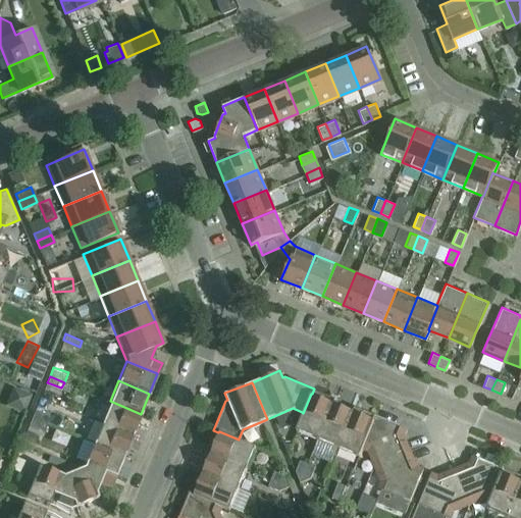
[(11,384),(5,402),(24,410),(32,392),(11,384)]
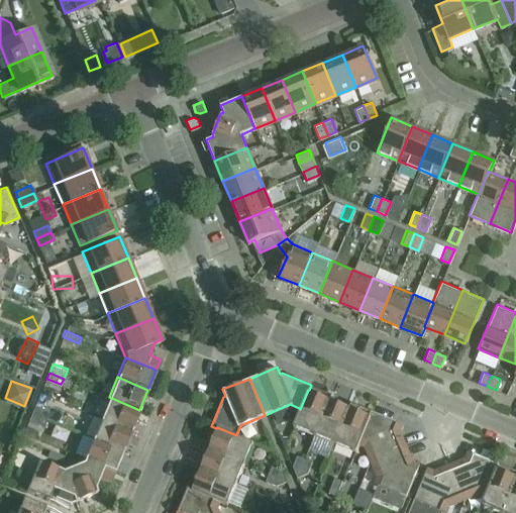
[(313,433),(328,398),(309,390),(308,390),(300,409),(299,408),(292,424),(313,433)]
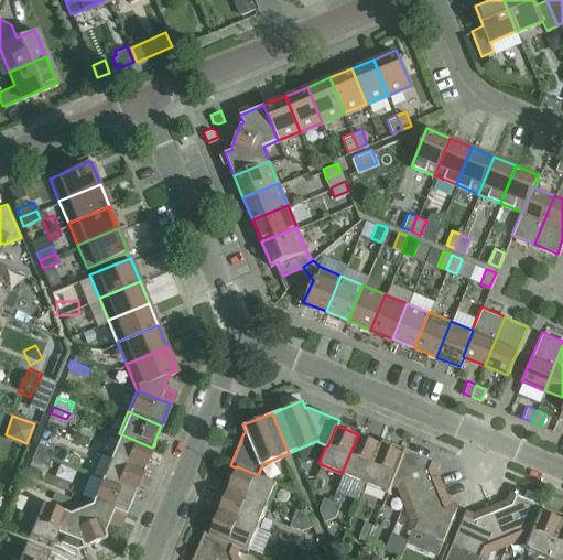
[(119,433),(109,455),(143,470),(152,448),(119,433)]
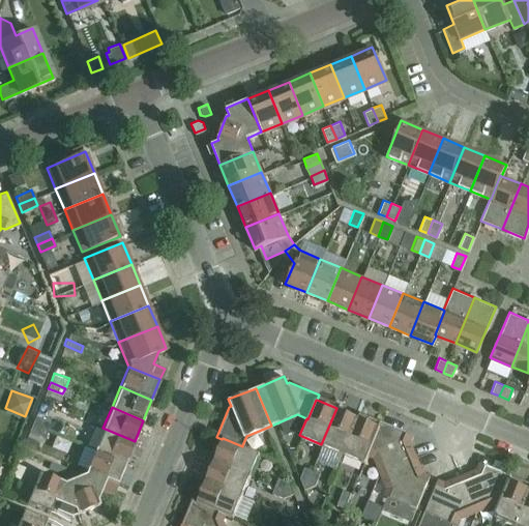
[(336,408),(321,444),(342,453),(357,416),(336,408)]
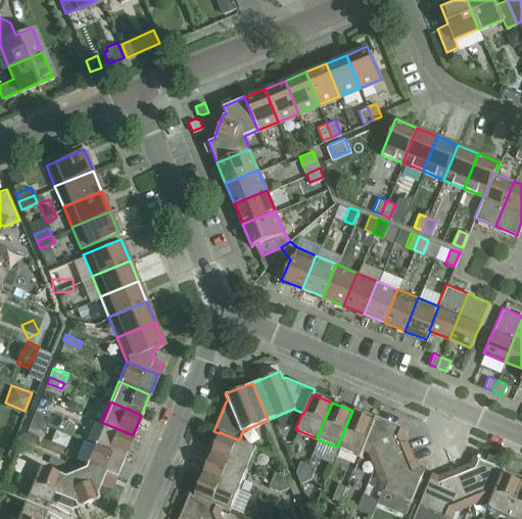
[(36,409),(33,417),(47,424),(51,415),(36,409)]
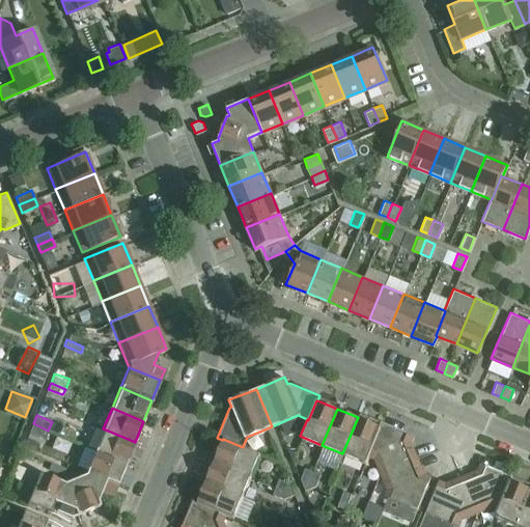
[(364,463),(368,454),(367,454),(379,426),(378,425),(358,417),(342,453),(364,463)]
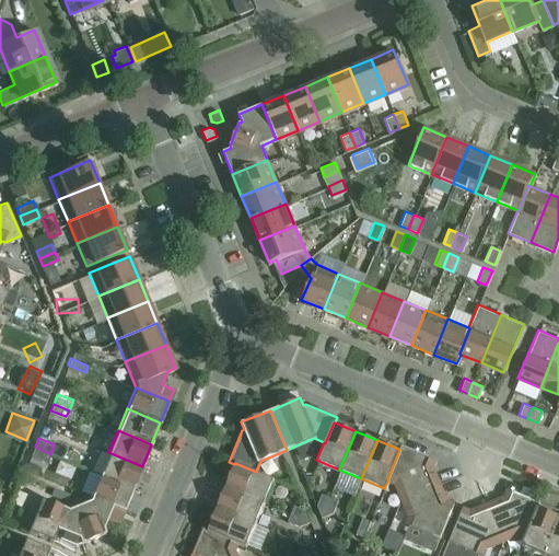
[(400,498),(439,482),(432,465),(435,458),(400,443),(398,449),(399,450),(387,479),(388,479),(394,482),(400,498)]
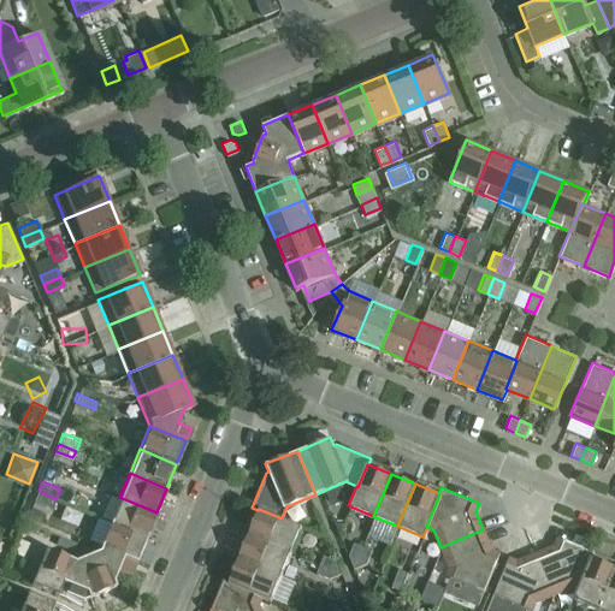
[(39,491),(35,499),(53,506),(55,499),(39,491)]
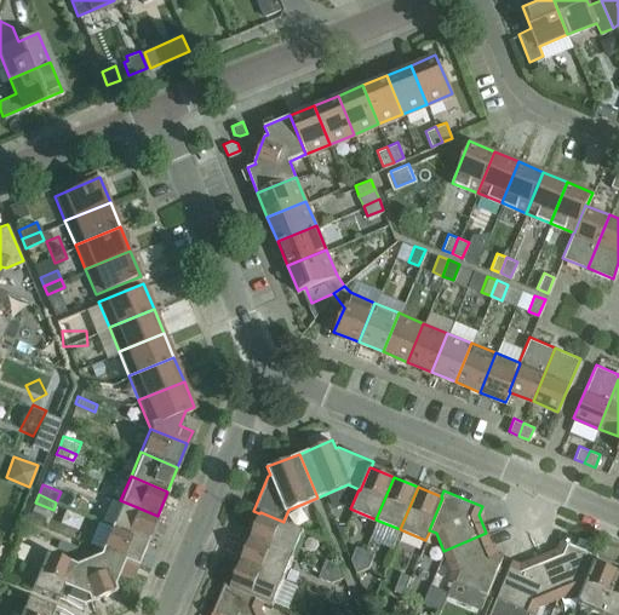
[(147,540),(158,516),(120,500),(110,524),(147,540)]
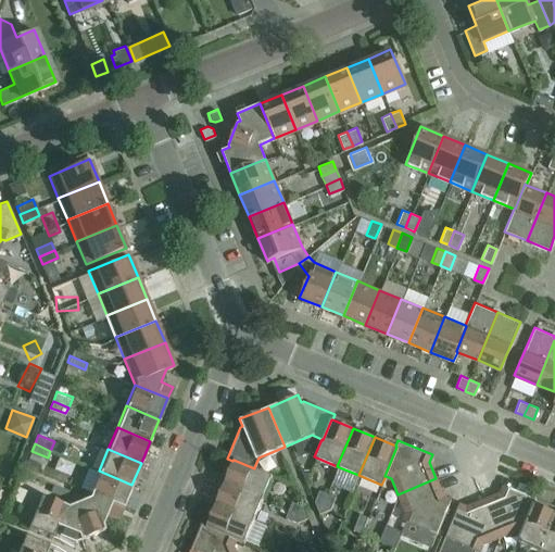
[(224,481),(262,498),(272,475),(254,467),(254,468),(234,460),(232,461),(224,481)]
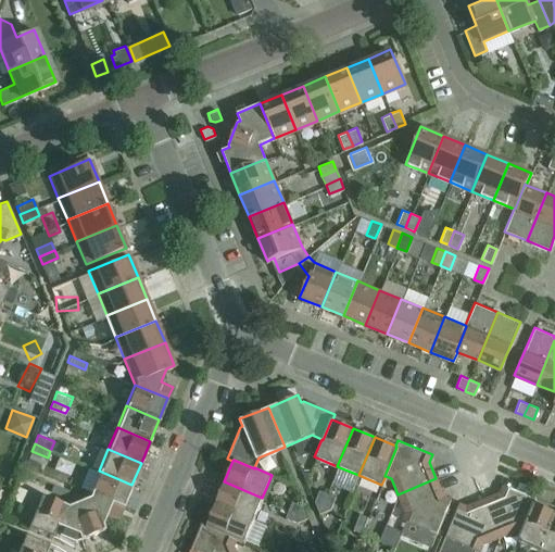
[(99,471),(90,492),(123,506),(131,485),(99,471)]
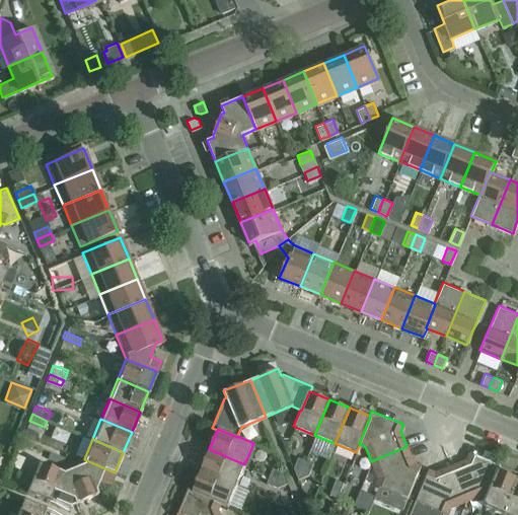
[(414,462),(407,446),(371,461),(378,476),(375,484),(407,497),(420,465),(414,462)]
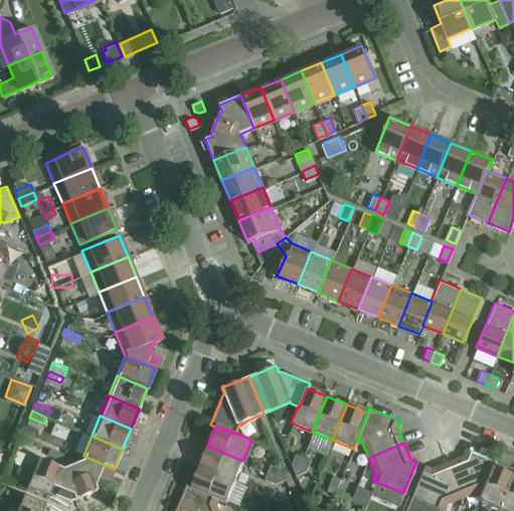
[(199,466),(234,481),(242,461),(207,446),(199,466)]
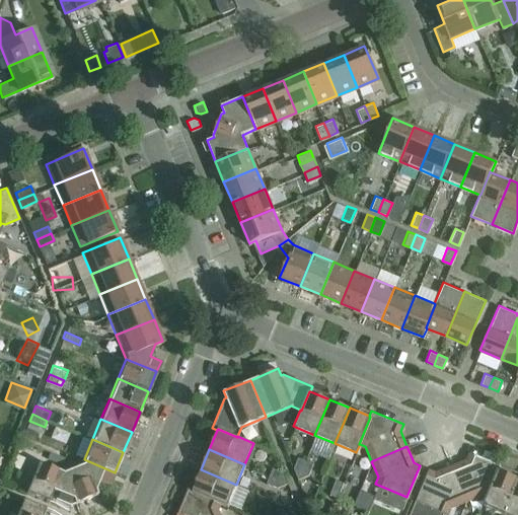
[(479,494),(486,496),(487,497),(498,469),(499,469),(501,464),(468,451),(466,458),(450,464),(464,500),(479,494)]
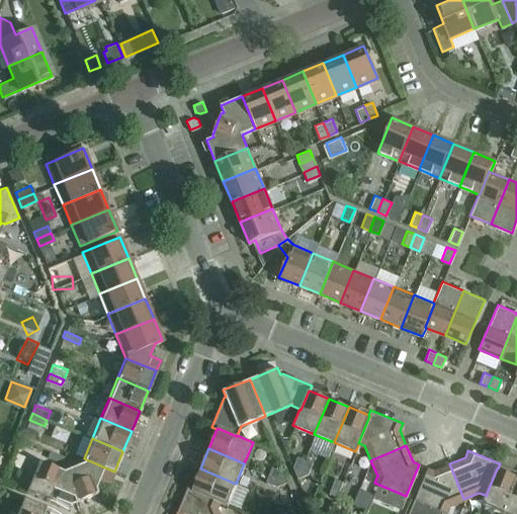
[(296,477),(305,458),(296,455),(292,466),(296,477)]
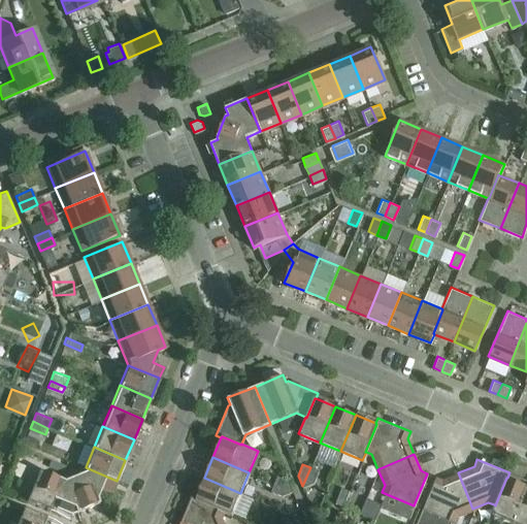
[(64,502),(59,514),(68,518),(70,514),(98,501),(96,497),(101,486),(112,491),(117,481),(86,467),(84,471),(63,480),(60,479),(52,497),(64,502)]
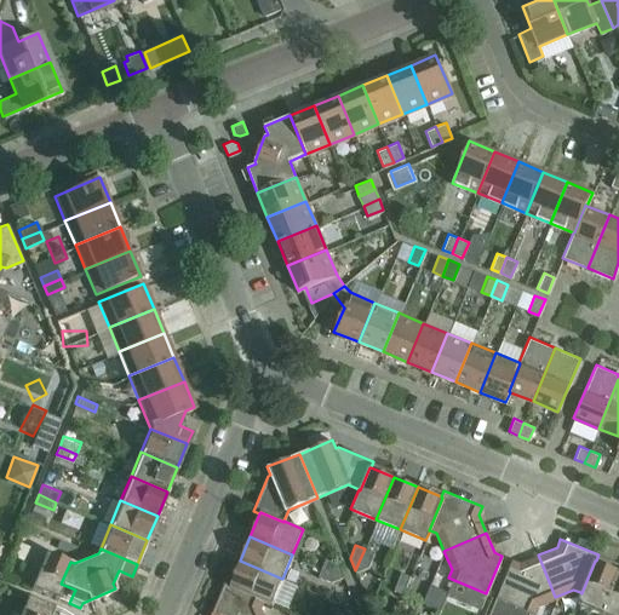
[(368,565),(373,552),(365,549),(355,570),(368,565)]
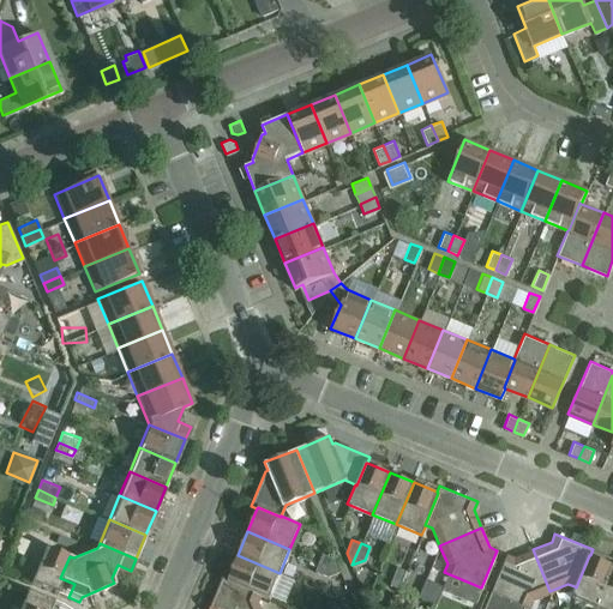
[(30,582),(68,597),(74,584),(60,578),(70,556),(44,546),(30,582)]
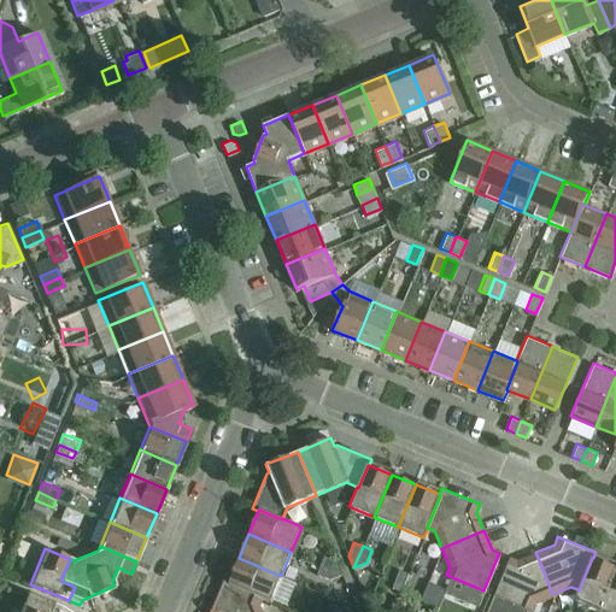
[(534,602),(552,594),(535,552),(517,560),(509,557),(493,594),(532,610),(534,602)]
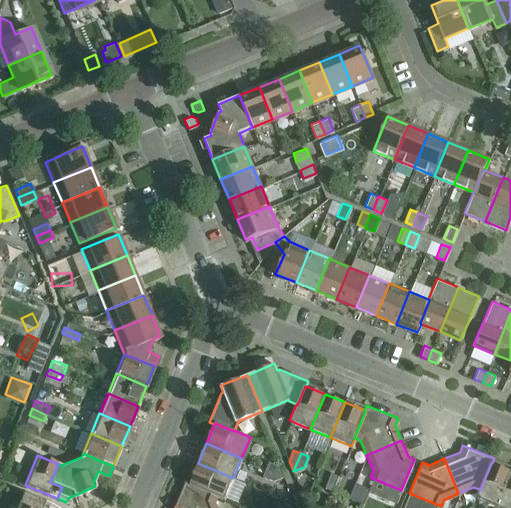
[(279,465),(268,460),(265,468),(284,475),(279,465)]
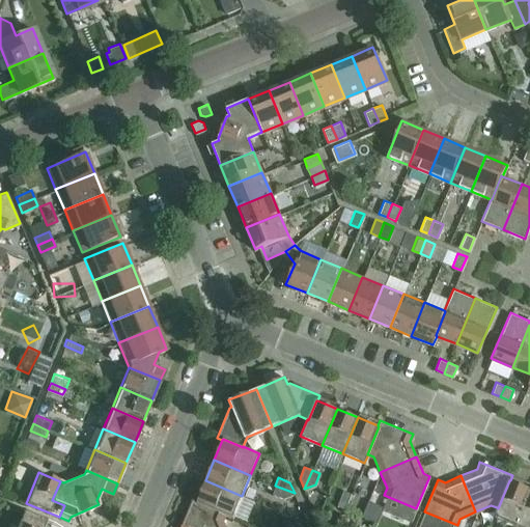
[(224,514),(231,517),(232,518),(242,496),(205,480),(197,500),(197,501),(225,512),(224,514)]
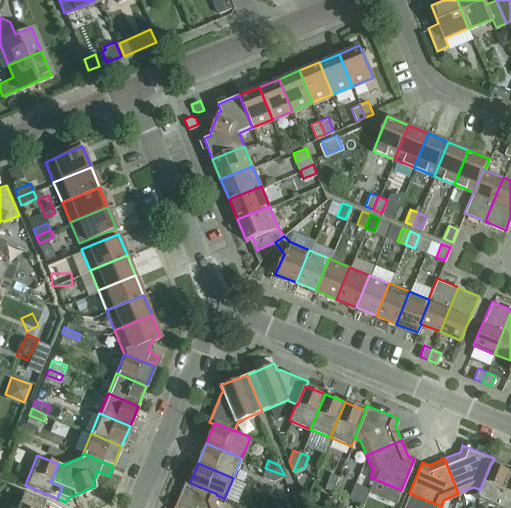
[(475,497),(496,506),(510,471),(510,470),(492,463),(491,463),(480,490),(479,489),(475,497)]
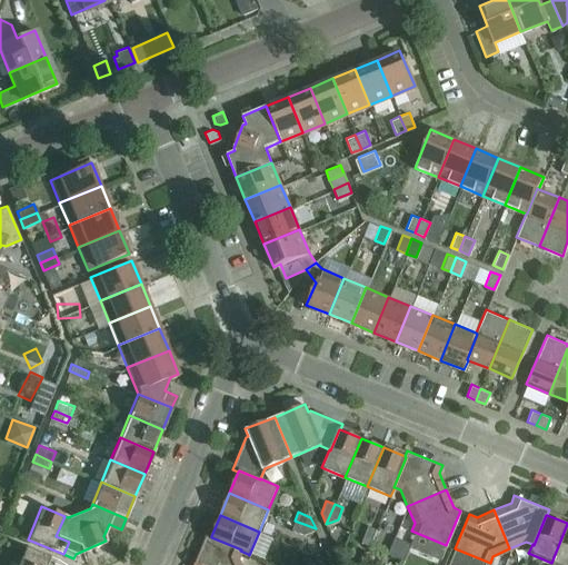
[(316,528),(295,521),(291,528),(304,534),(316,528)]
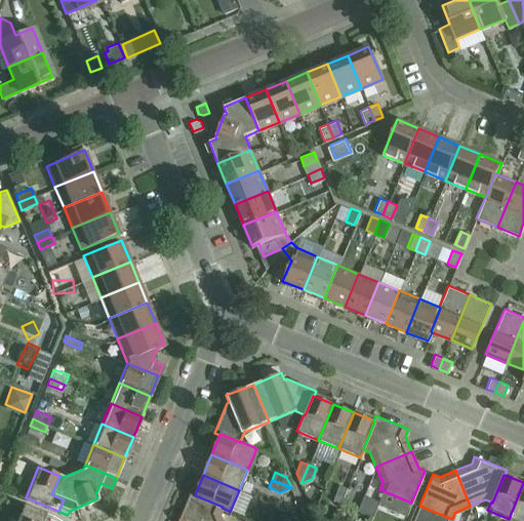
[(523,520),(523,483),(509,519),(514,520),(523,520)]
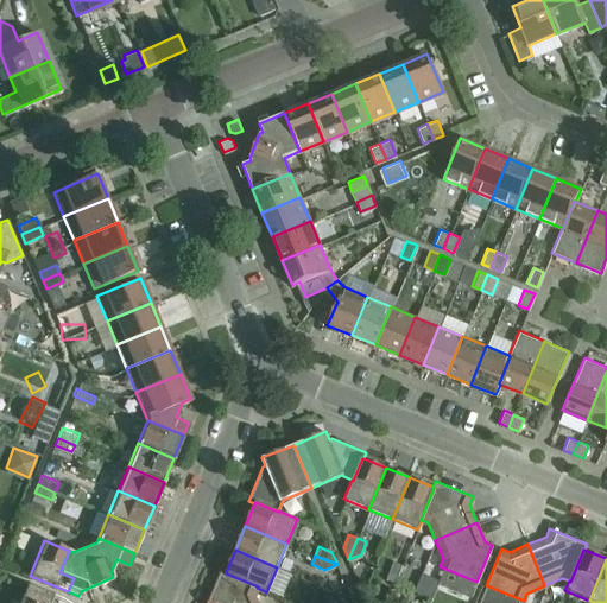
[(402,564),(392,560),(385,578),(394,582),(402,564)]
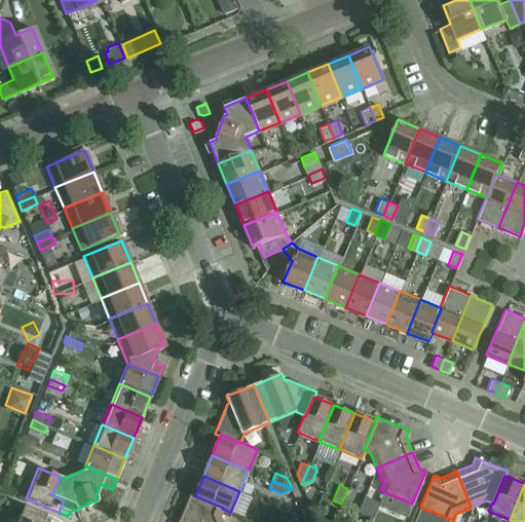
[(195,496),(195,495),(190,493),(178,521),(233,521),(229,512),(222,509),(223,508),(195,496)]
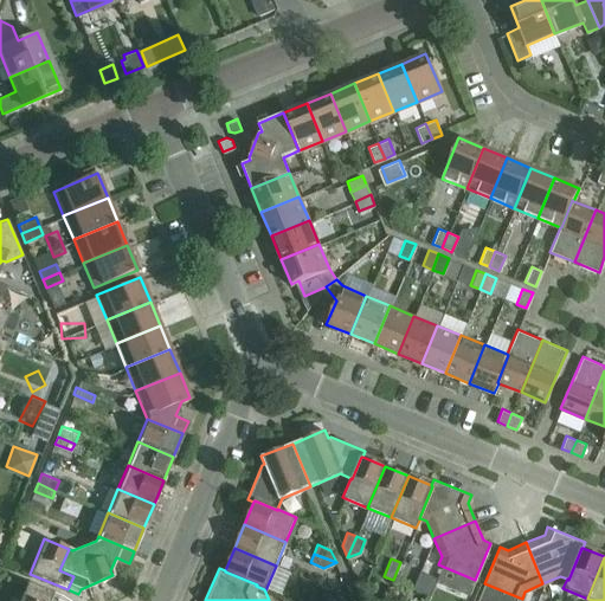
[(422,592),(429,574),(420,570),(412,587),(422,592)]
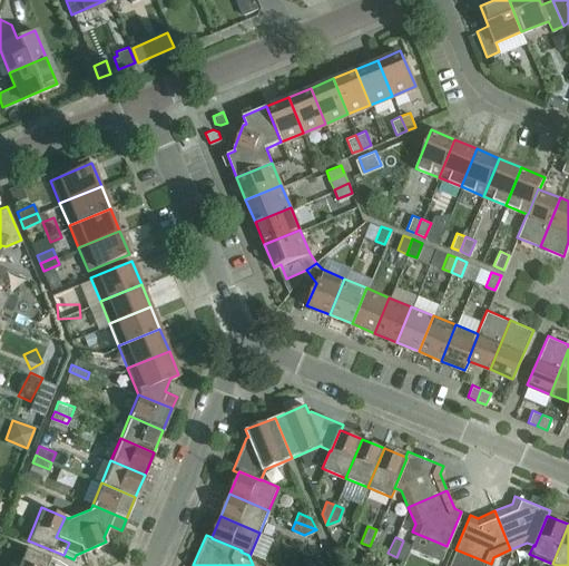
[(412,544),(403,540),(396,557),(404,560),(412,544)]
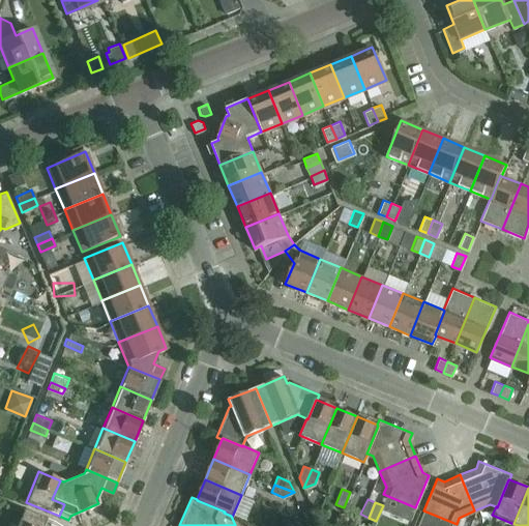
[(16,525),(55,525),(57,523),(23,508),(16,525)]
